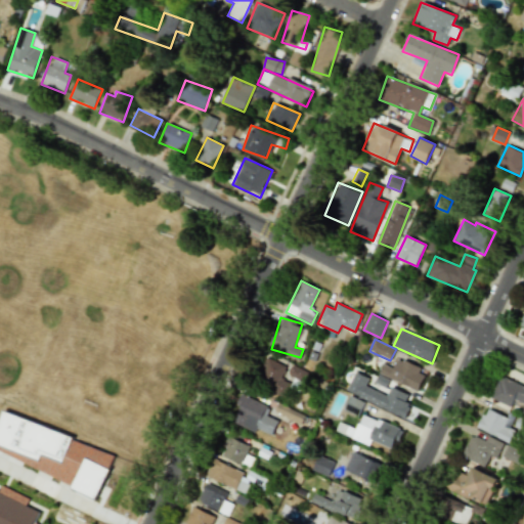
[(280,379),(287,366),(266,358),(255,384),(286,396),(292,383),(280,379)]
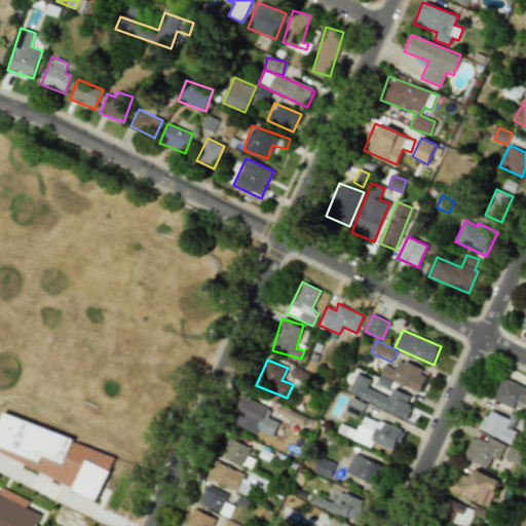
[(385,365),(380,376),(421,392),(429,373),(400,361),(396,370),(385,365)]
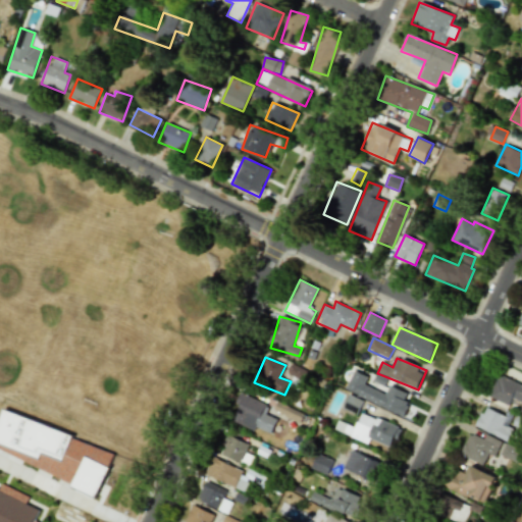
[(296,377),(300,368),(292,363),(288,372),(296,377)]
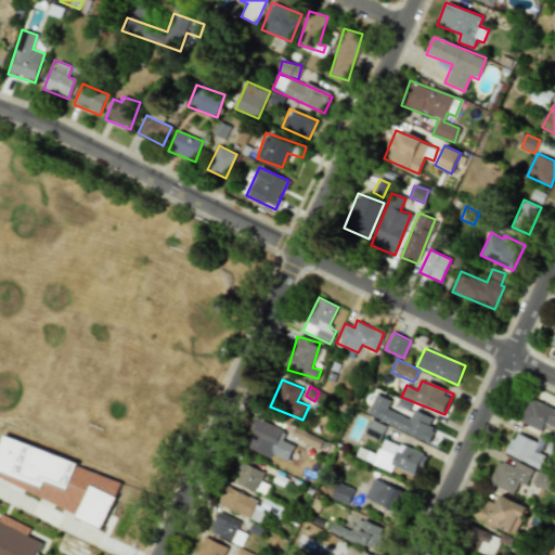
[(433,417),(414,410),(410,418),(388,409),(391,400),(376,394),(366,415),(430,442),(436,428),(429,426),(433,417)]
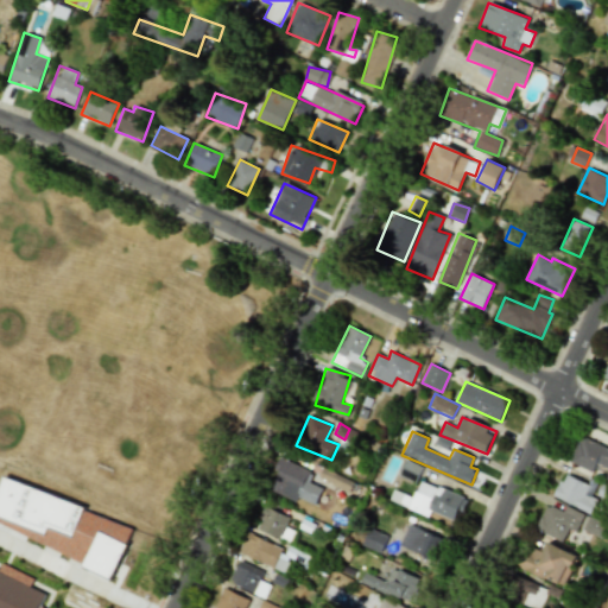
[(596,464),(607,468),(607,449),(580,437),(569,462),(593,473),(596,464)]
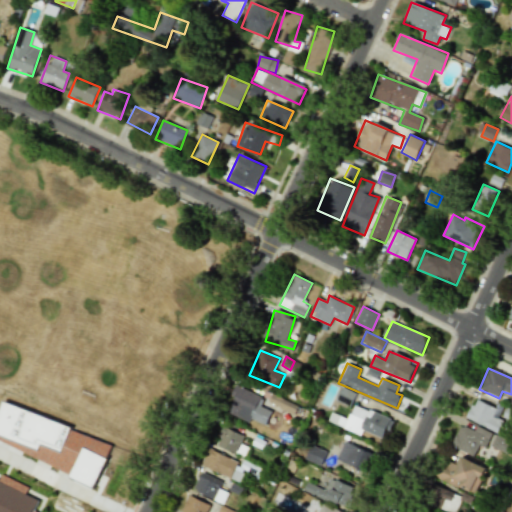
[(250,418),(266,425),(272,411),(260,406),(264,397),(236,386),(231,397),(233,397),(227,412),(240,418),(244,409),(252,412),(250,418)]
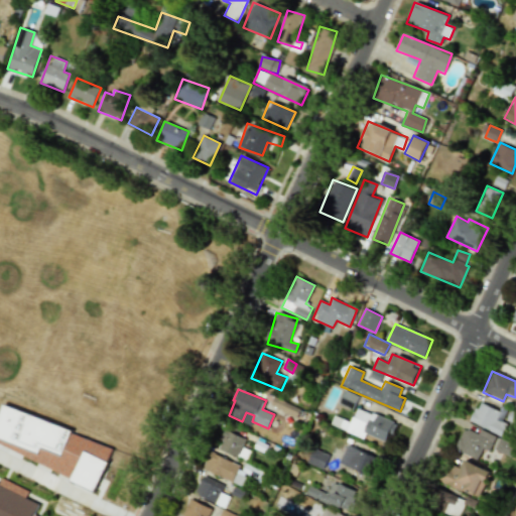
[(360,396),(345,390),(339,403),(353,410),(360,396)]
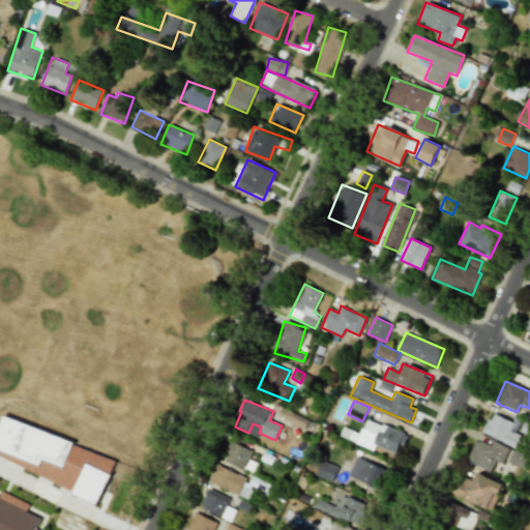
[(516,433),(519,422),(491,414),(483,436),(517,446),(520,435),(516,433)]
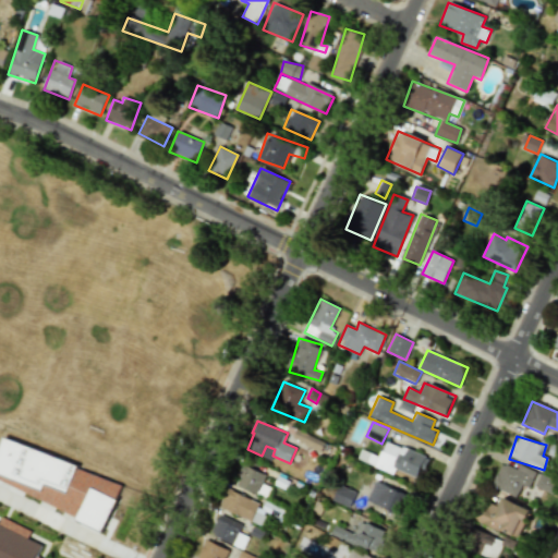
[(122,483),(2,438),(0,445),(0,484),(106,524),(122,483)]
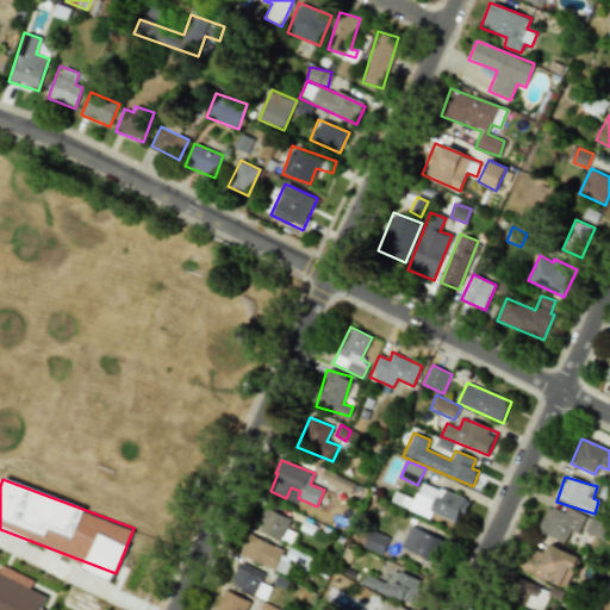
[(579,533),(586,516),(568,508),(565,514),(549,506),(537,530),(565,543),(572,530),(579,533)]
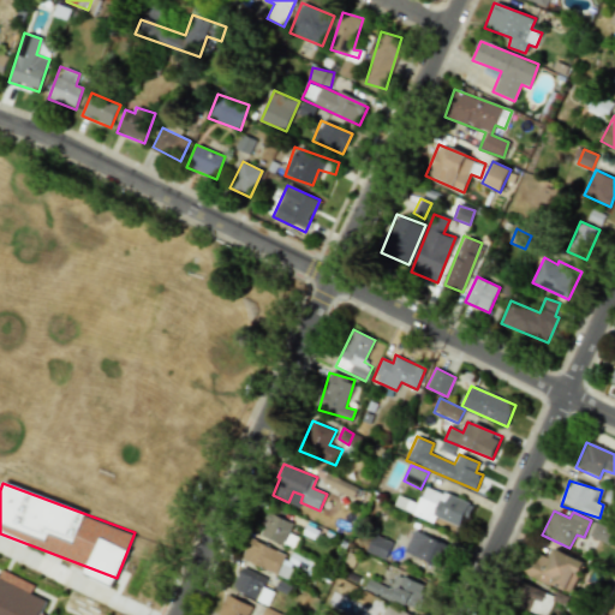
[(260,536),(285,543),(292,521),(267,514),(260,536)]
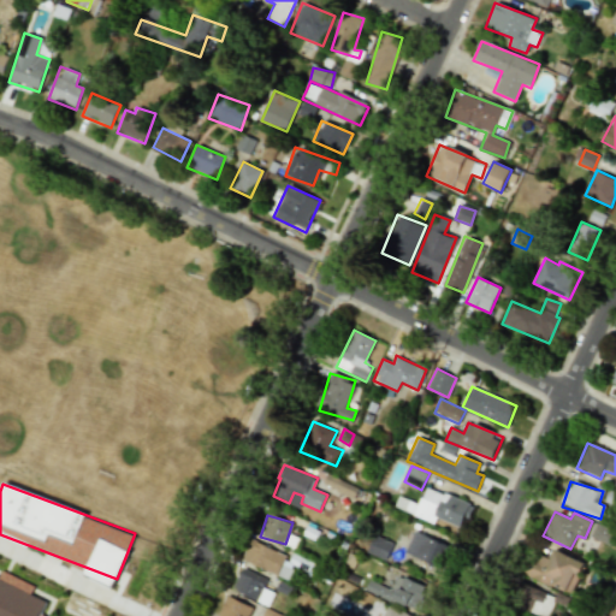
[(610,545),(615,532),(596,525),(591,538),(610,545)]
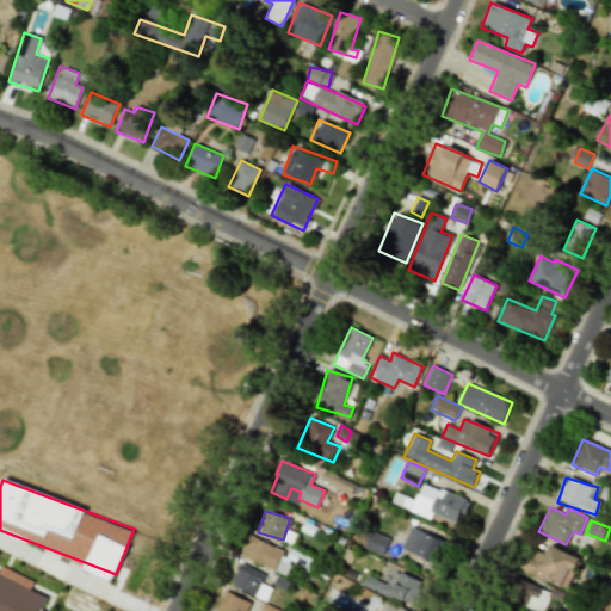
[(402,548),(438,563),(448,542),(412,528),(402,548)]
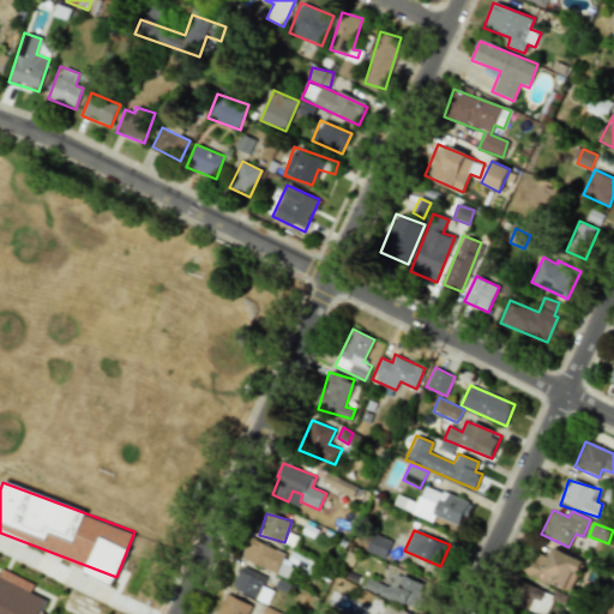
[(392,542),(373,534),(366,551),(385,559),(392,542)]
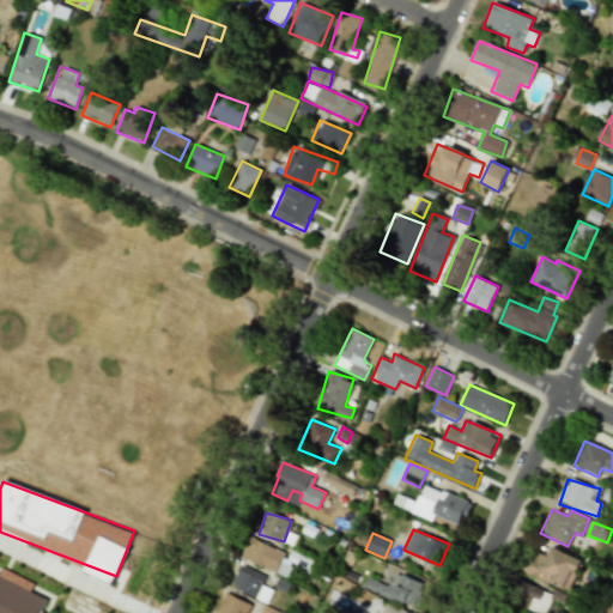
[(250,536),(241,556),(285,578),(296,558),(290,556),(289,556),(250,536)]
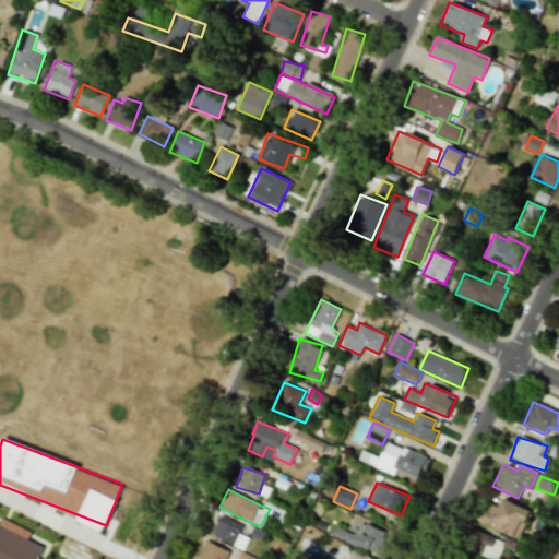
[(519,539),(532,511),(503,499),(500,508),(487,501),(478,521),(519,539)]
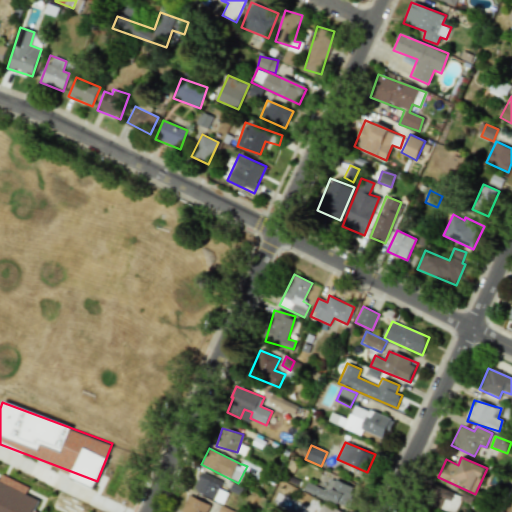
[(222,480),(200,472),(193,491),(223,503),(228,492),(219,489),(222,480)]
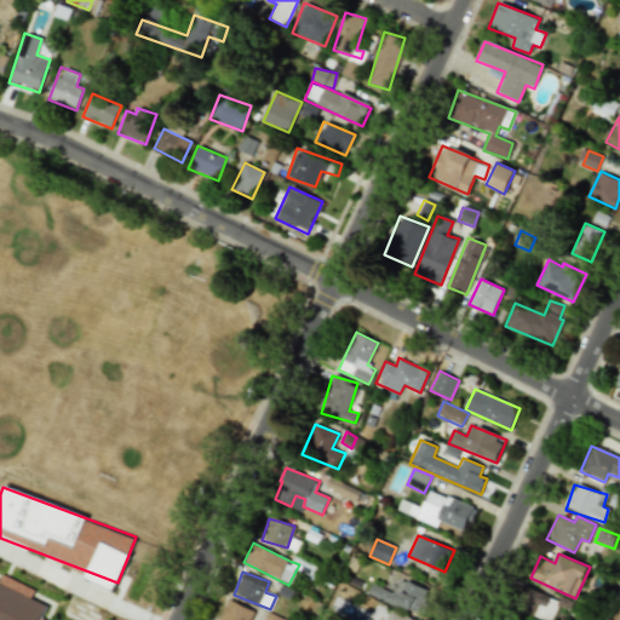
[(0,619),(38,619),(47,593),(0,577),(0,619)]
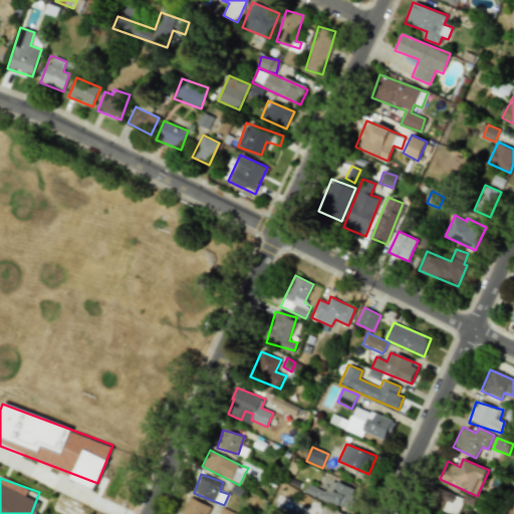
[(356,491),(331,480),(326,492),(308,484),(305,492),(347,511),(356,491)]
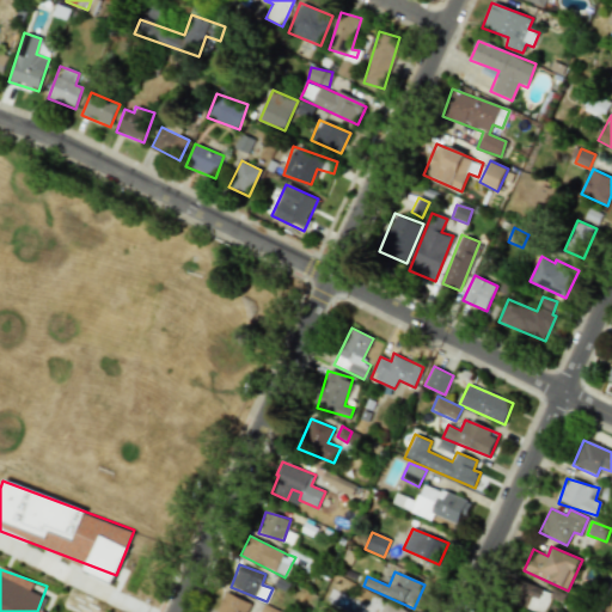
[(540,611),(545,611),(552,591),(519,581),(512,604),(540,611)]
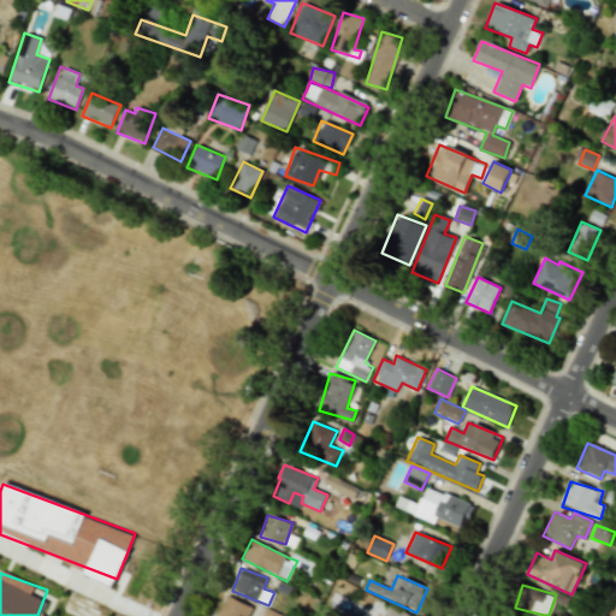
[(218,615),(260,615),(262,611),(225,598),(218,615)]
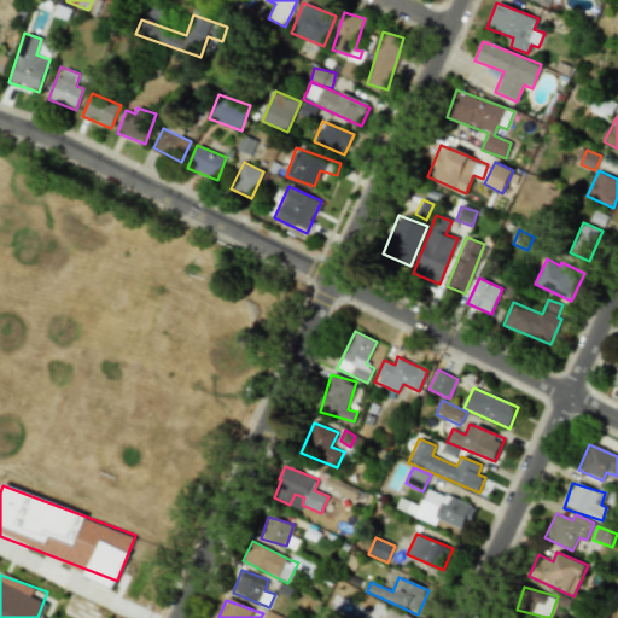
[(412,617),(390,607),(384,617),(412,617)]
